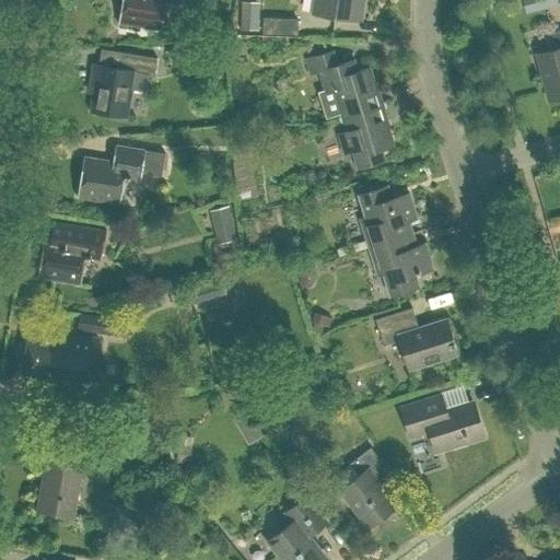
[(182,0),(121,0),(118,23),(161,30),(165,3),(182,7),(182,0)]
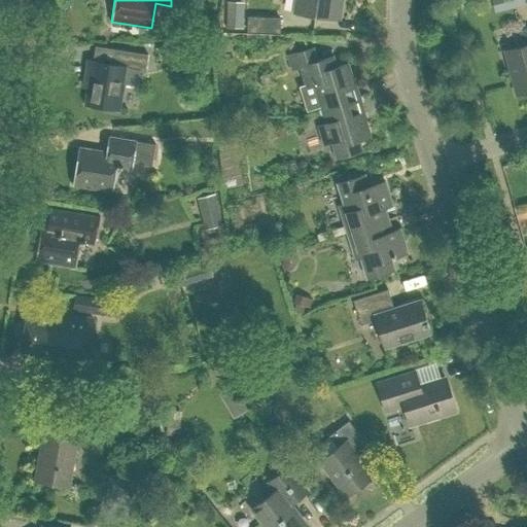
[(296,0),(295,11),(338,18),(340,0),(296,0)]
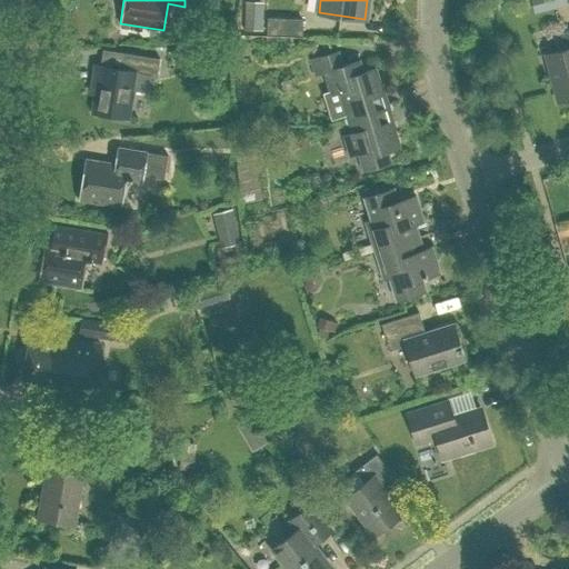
[(568,30),(552,35),(556,50),(546,53),(558,101),(568,98),(568,30)]
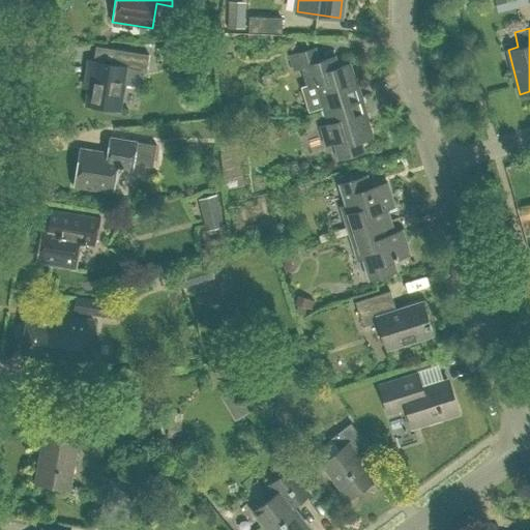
[(316,84),(324,111),(360,99),(349,63),(337,66),(334,56),(320,60),(316,47),(290,55),(294,69),(302,67),(308,86),(316,84)]
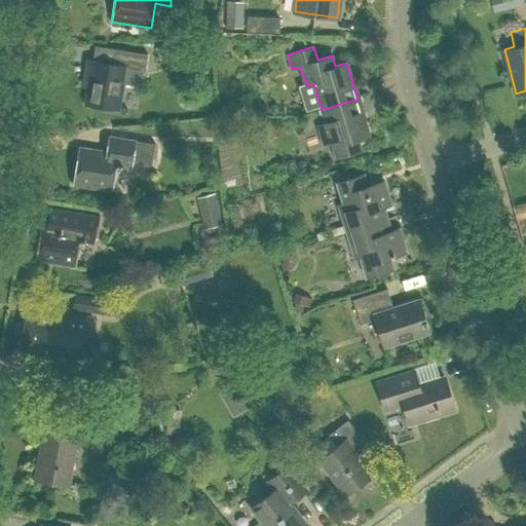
[(89,78),(85,103),(119,109),(123,82),(137,85),(139,69),(145,70),(148,53),(115,48),(113,64),(89,60),(86,77),(89,78)]
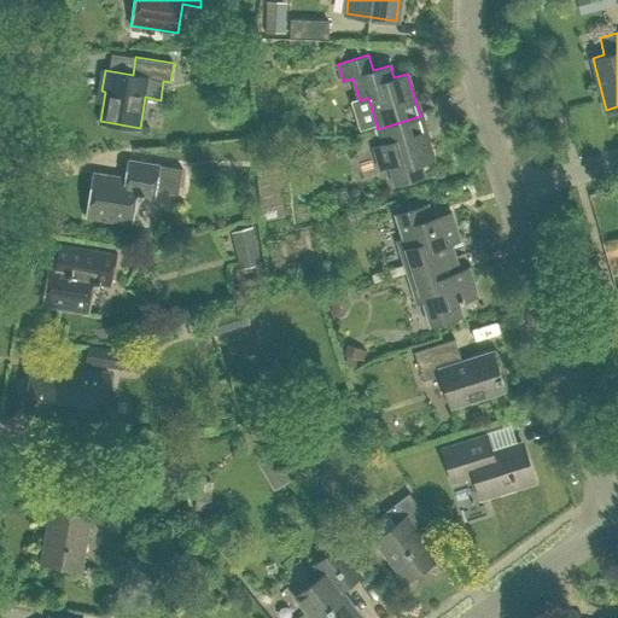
[(420,116),(378,129),(383,144),(373,146),(380,168),(390,164),(396,185),(424,175),(420,163),(433,158),(420,116)]
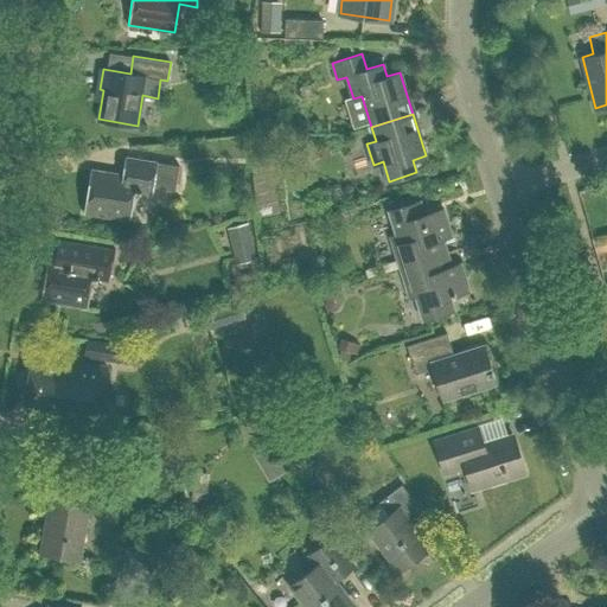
[(180,160),(184,142),(127,147),(122,173),(90,168),(83,213),(131,221),(135,191),(152,195),(153,187),(172,190),(176,165),(180,160)]
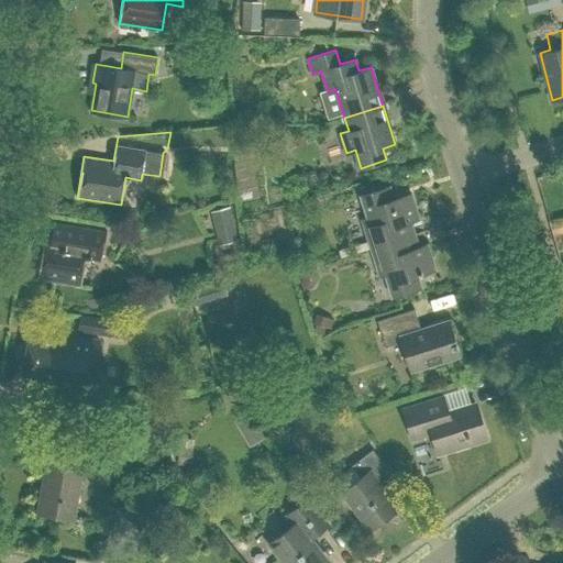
[(365,227),(372,247),(414,234),(409,221),(418,218),(410,194),(393,199),(388,187),(361,195),(371,224),(365,227)]
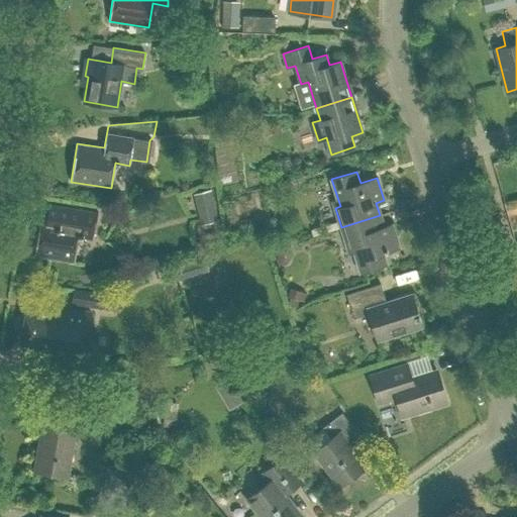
[(216,190),(199,195),(207,224),(225,219),(216,190)]
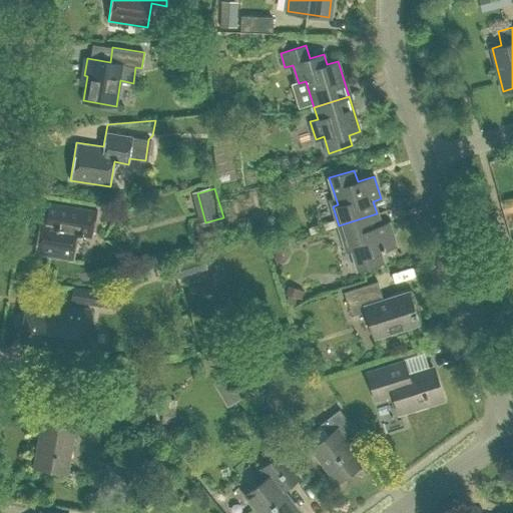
[(97,209),(69,205),(50,202),(47,216),(40,215),(34,253),(74,260),(78,235),(93,237),(97,209)]
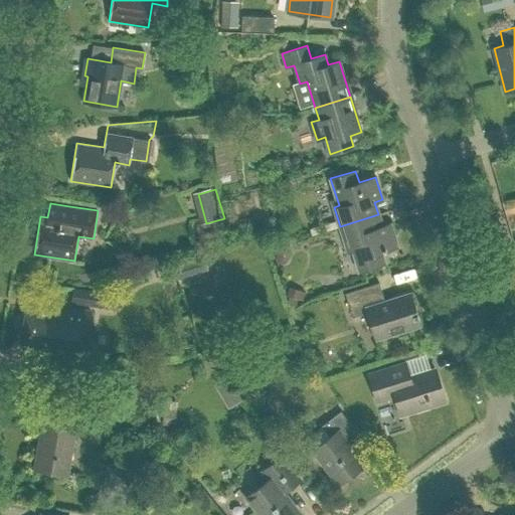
[(378,214),(340,226),(346,244),(350,243),(359,271),(384,263),(380,251),(396,246),(389,224),(381,226),(378,214)]
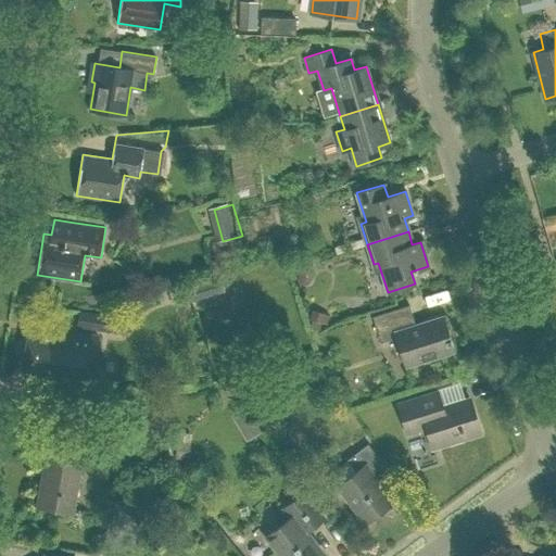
[(232,285),(199,294),(211,339),(244,329),(232,285)]
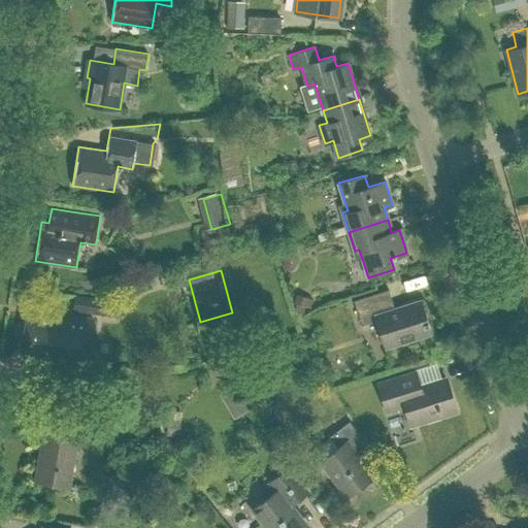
[(394,307),(389,289),(354,300),(361,324),(375,320),(376,326),(378,326),(385,343),(405,337),(406,340),(430,333),(424,315),(426,314),(421,299),(394,307)]
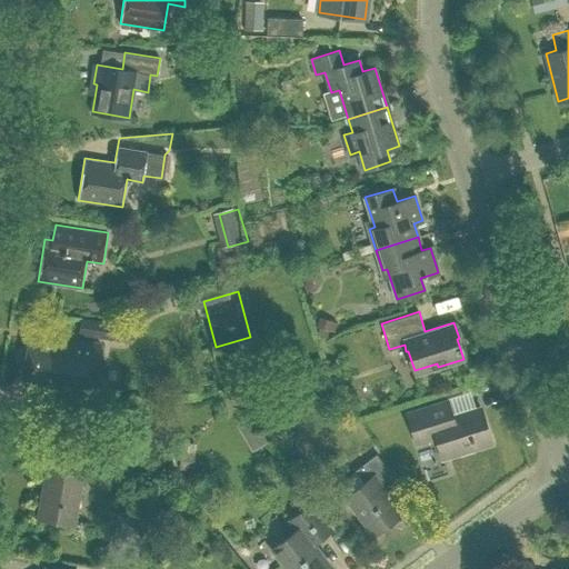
[(100,343),(36,333),(36,339),(29,338),(23,376),(33,377),(30,393),(90,402),(100,343)]
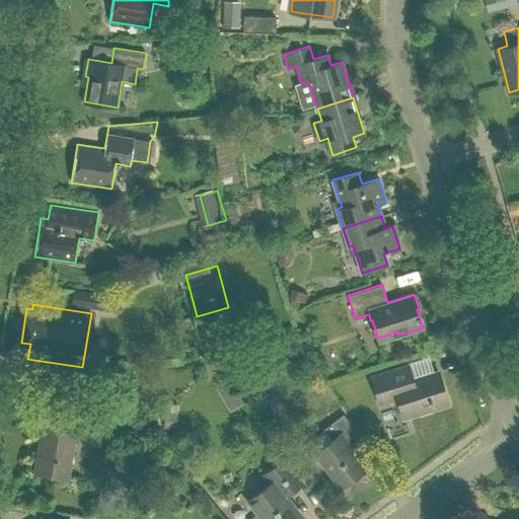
[(413,379),(409,365),(371,376),(380,404),(397,398),(403,418),(448,403),(438,371),(413,379)]
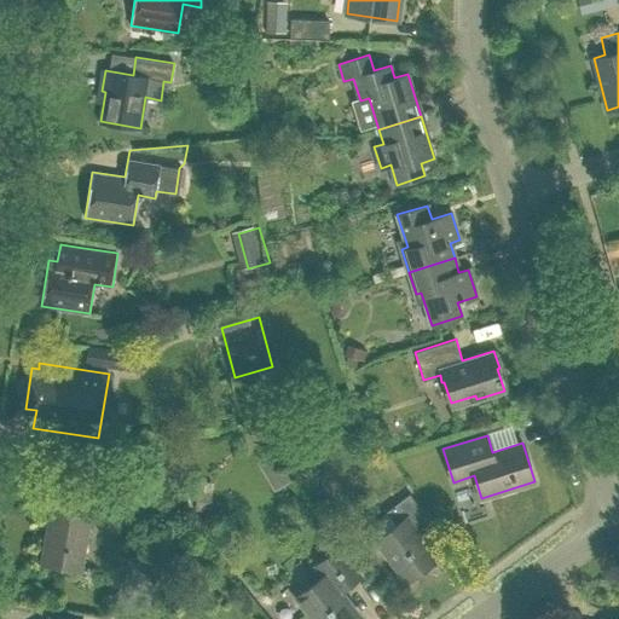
[(105,496),(74,490),(70,507),(51,503),(41,562),(81,570),(91,518),(102,519),(105,496)]
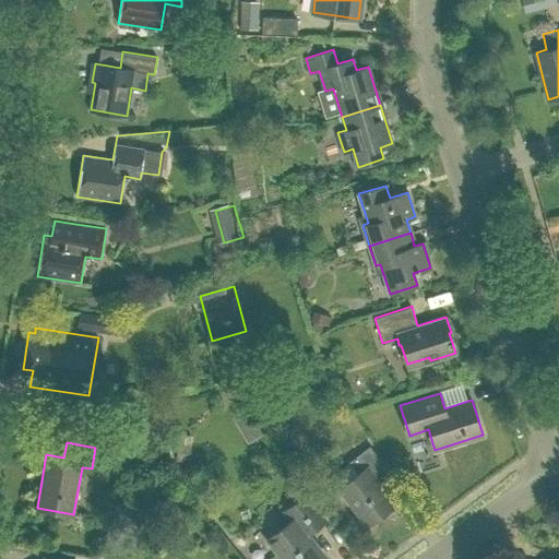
[(395,503),(380,483),(391,474),(370,445),(349,462),(358,474),(340,488),(367,524),(395,503)]
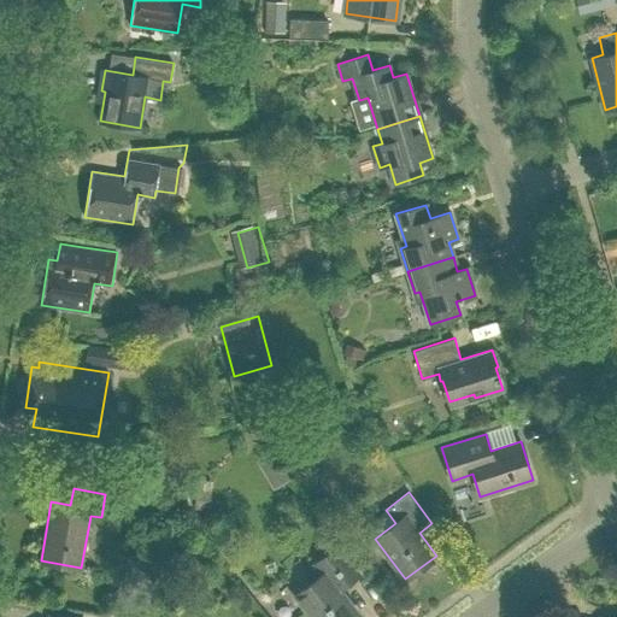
[(359,574),(339,546),(315,564),(323,574),(295,595),(311,616),(354,616),(359,613),(340,588),(359,574)]
